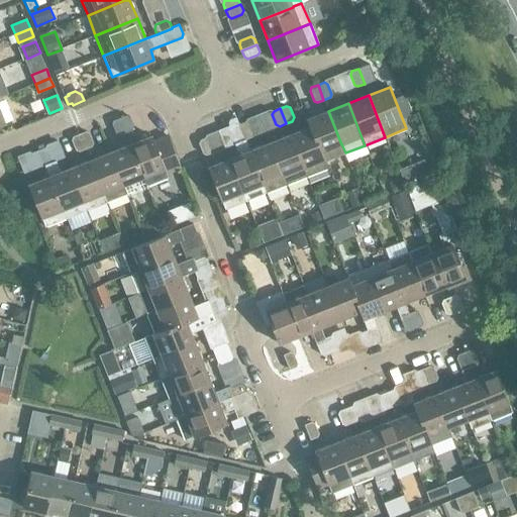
[(307,119),(310,127),(311,126),(324,161),(325,161),(345,152),(341,143),(341,144),(328,111),(307,119)]
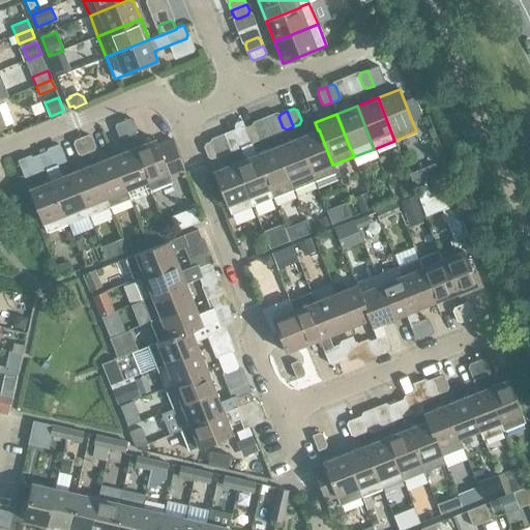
[(129,118),(123,121),(129,137),(136,134),(138,130),(134,120),(129,118)]
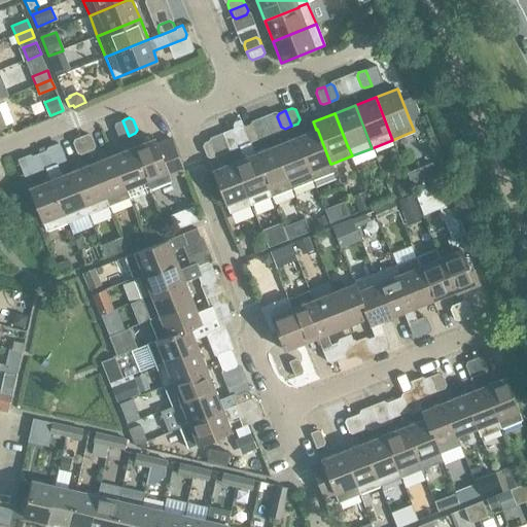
[(244,157),(234,162),(251,205),(271,197),(254,153),(250,142),(244,127),(241,119),(235,121),(233,126),(240,143),(240,146),(244,157)]
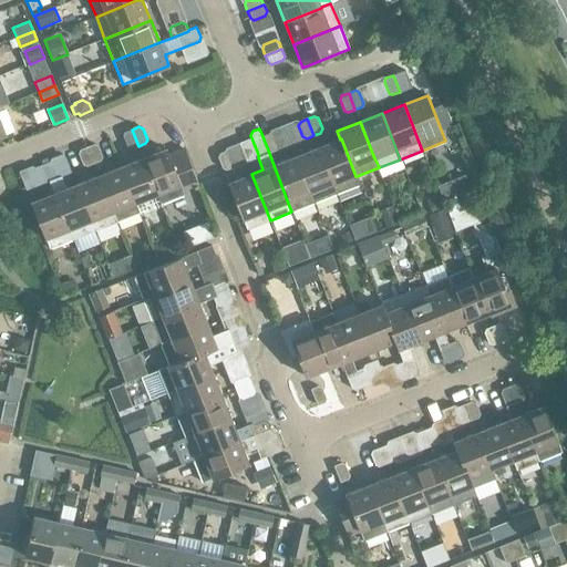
[(138,146),(132,130),(125,132),(123,136),(127,147),(132,148),(138,146)]
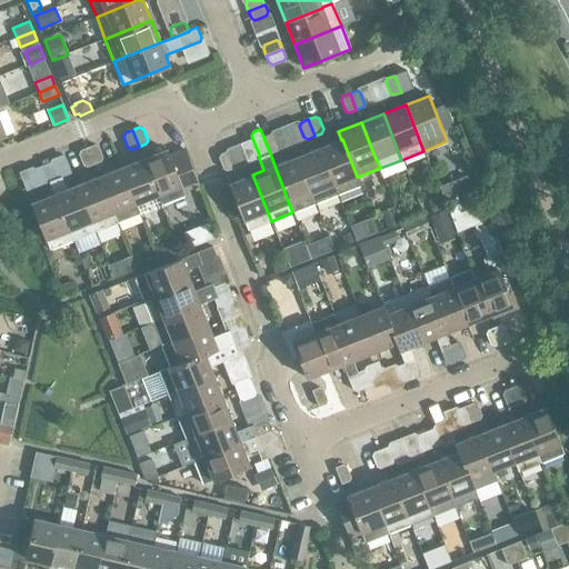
[(270,135),(263,137),(270,153),(277,151),(279,147),(275,136),(270,135)]
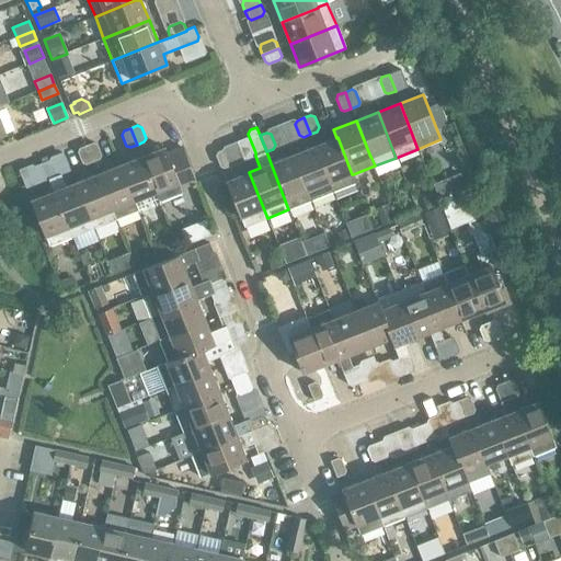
[(338,137),(336,138),(315,146),(333,192),(356,183),(353,174),(352,174),(338,137)]
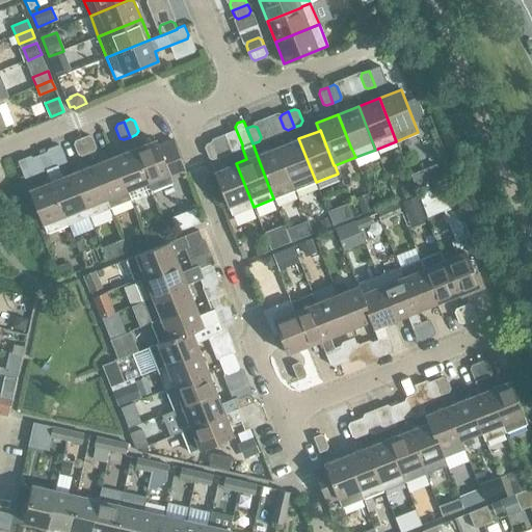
[(88,135),(82,138),(88,154),(95,151),(97,148),(92,136),(88,135)]
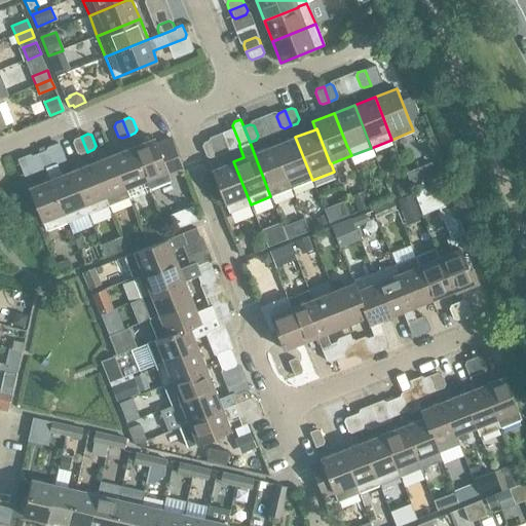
[(87,152),(81,137),(75,139),(73,143),(77,153),(81,154),(87,152)]
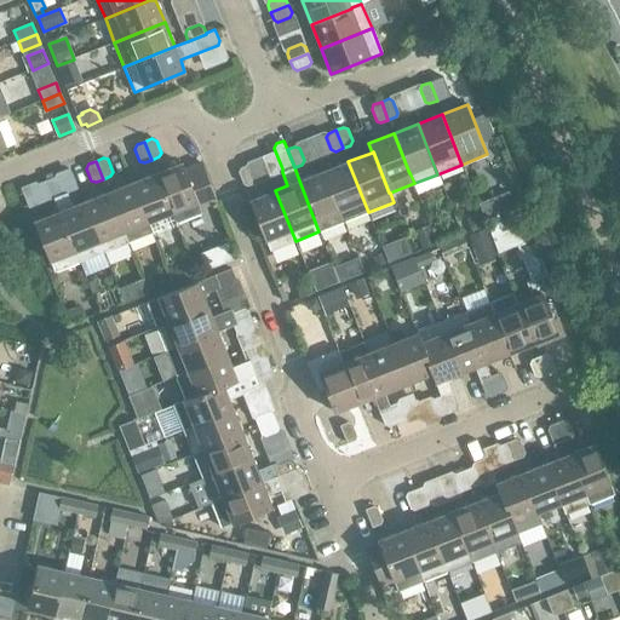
[(348,161),(323,171),(344,222),(368,212),(348,161)]
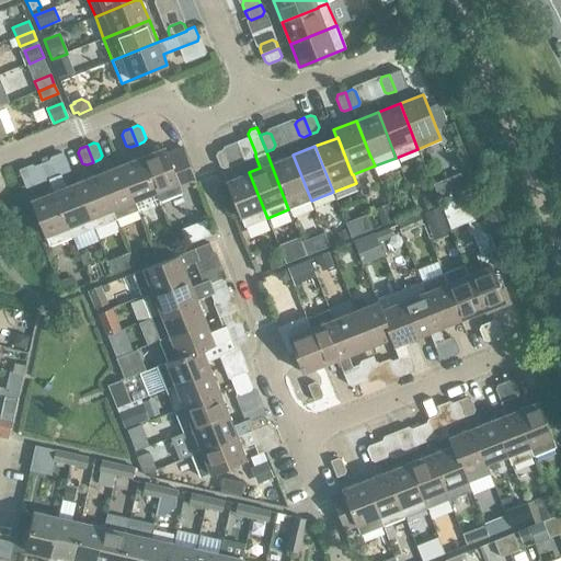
[(141,157),(160,202),(183,193),(181,187),(196,181),(183,147),(167,153),(164,147),(141,157)]
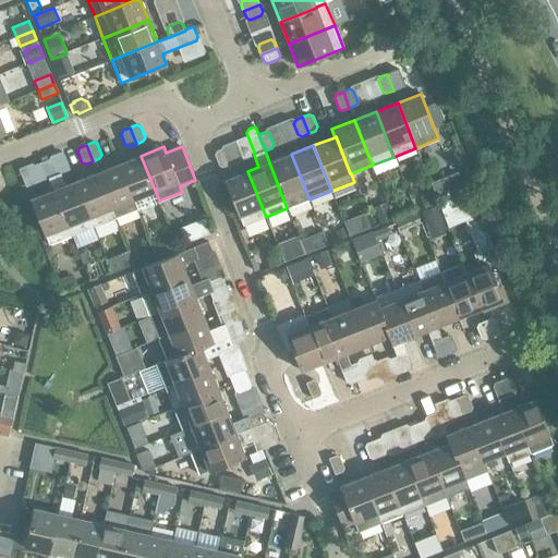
[(217,152),(215,155),(219,166),(223,168),(230,165),(223,148),(217,152)]
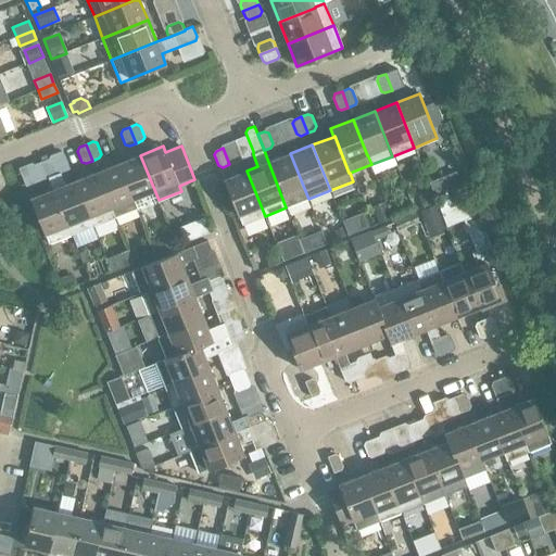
[(268,162),(286,207),(308,199),(290,153),(268,162)]
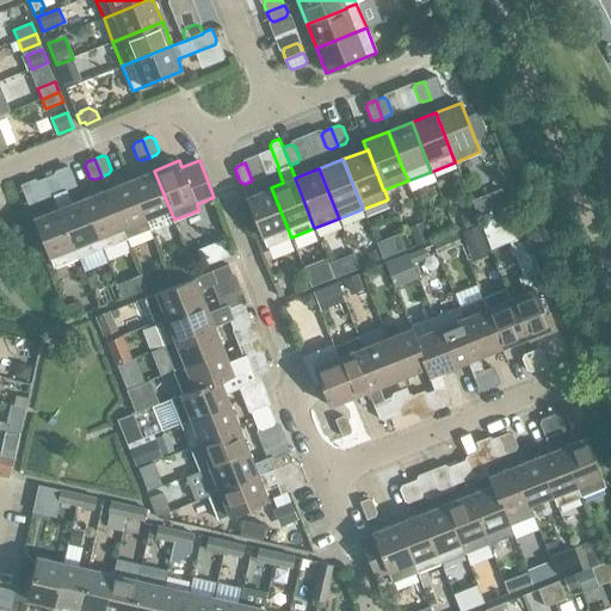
[(146,218),(147,218),(170,210),(173,221),(174,220),(154,171),(130,180),(146,218)]
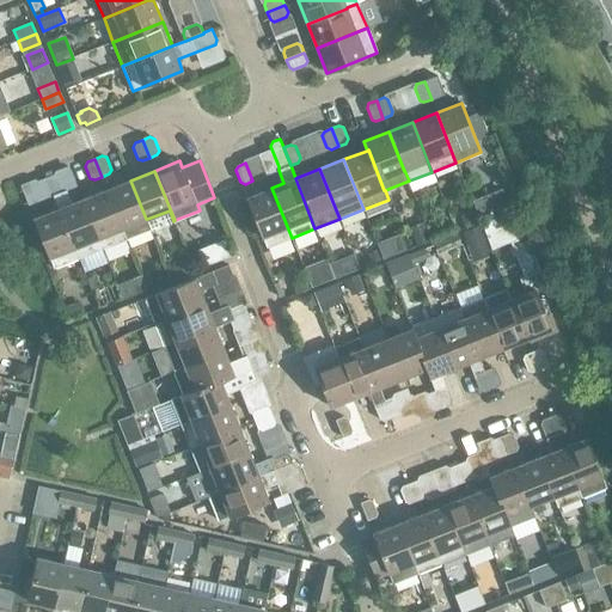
[(54,175),(47,178),(53,196),(65,191),(62,188),(59,176),(54,175)]
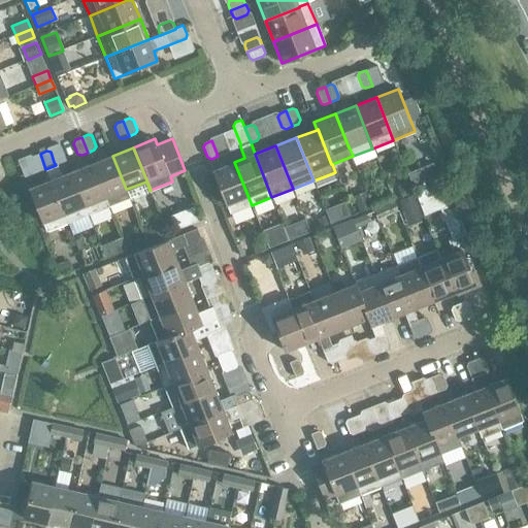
[(40,171),(45,169),(40,154),(33,156),(32,160),(36,170),(40,171)]
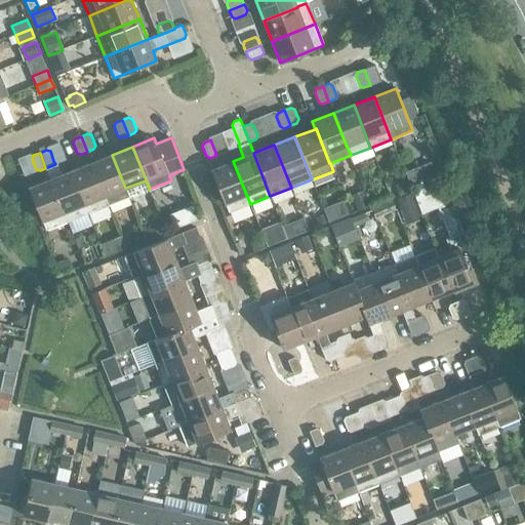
[(105,197),(108,205),(129,197),(126,188),(125,188),(112,155),(91,163),(105,196),(105,197)]
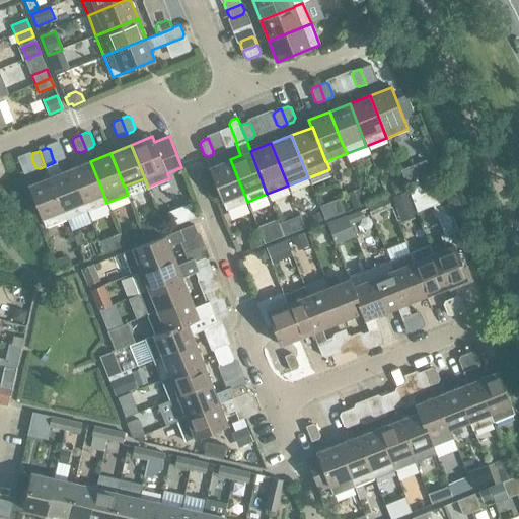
[(247,202),(230,159),(209,168),(226,210),(247,202)]
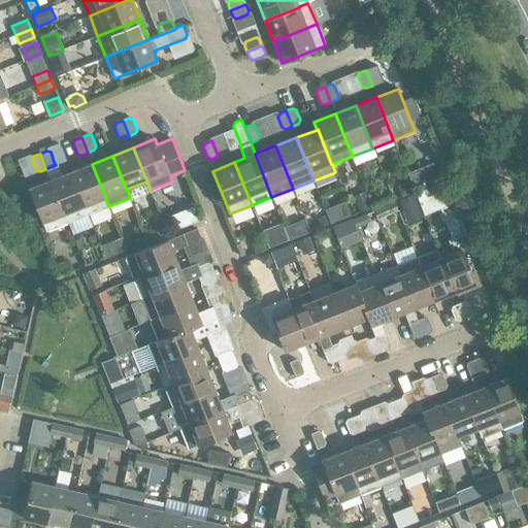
[(56,165),(45,169),(51,180),(68,223),(89,215),(71,172),(62,176),(57,164),(56,165)]
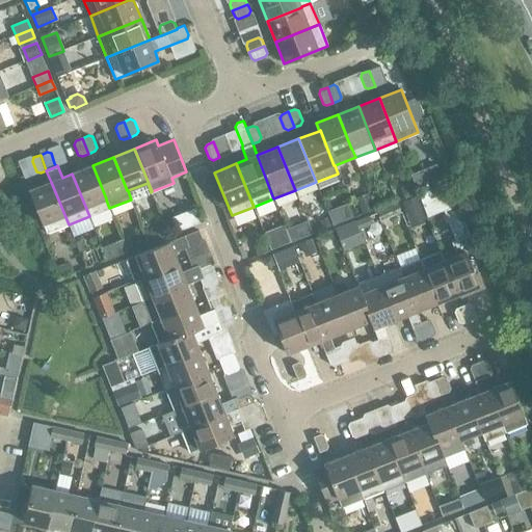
[(72,174),(89,216),(109,208),(106,200),(106,198),(92,165),(72,174)]
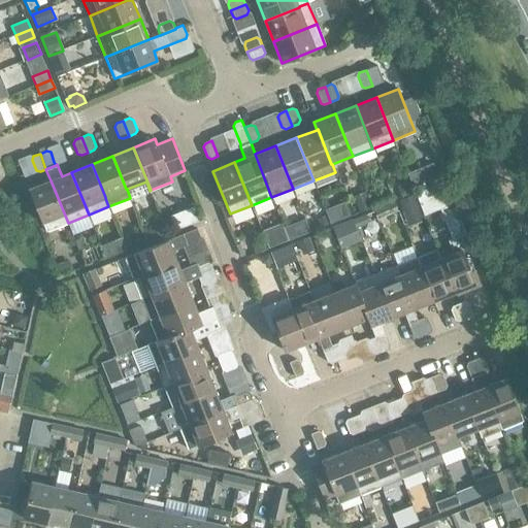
[(68,223),(51,180),(30,189),(46,231),(68,223)]
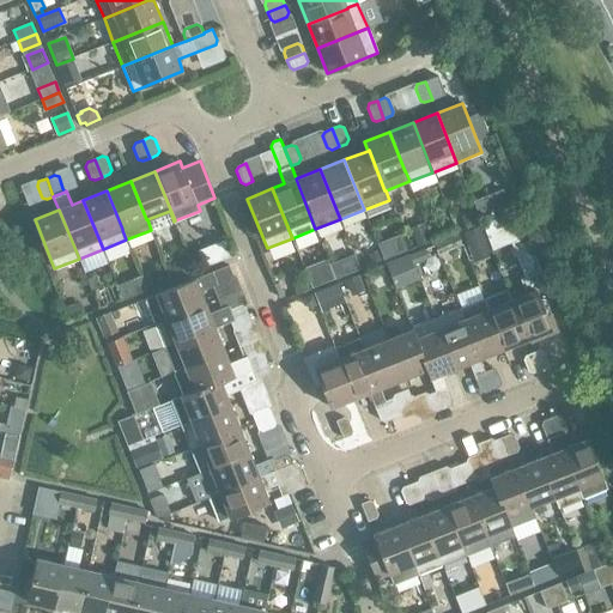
[(463,222),(467,229),(479,225),(474,212),(467,214),(463,222)]
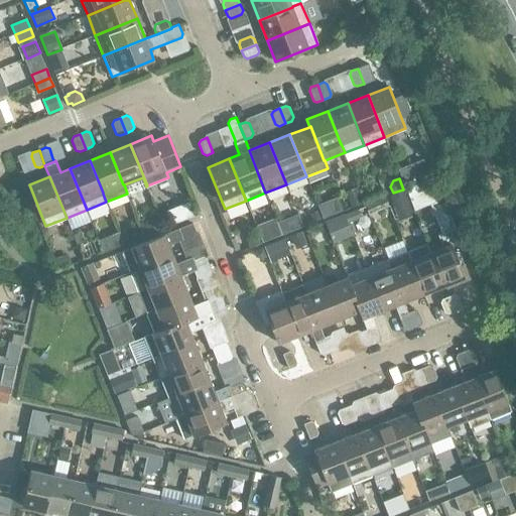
[(346,192),(352,207),(363,203),(357,188),(346,192)]
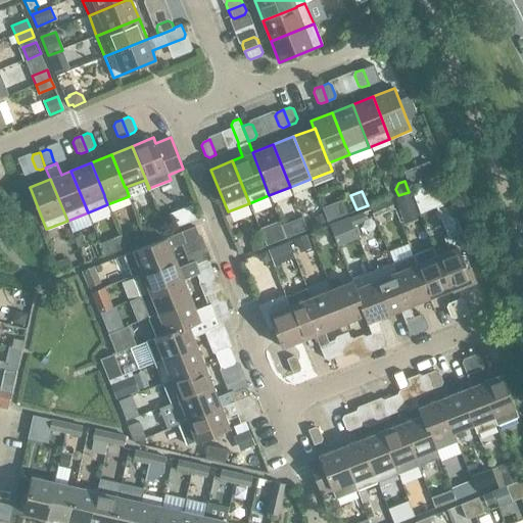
[(412,194),(396,199),(405,224),(420,218),(412,194)]
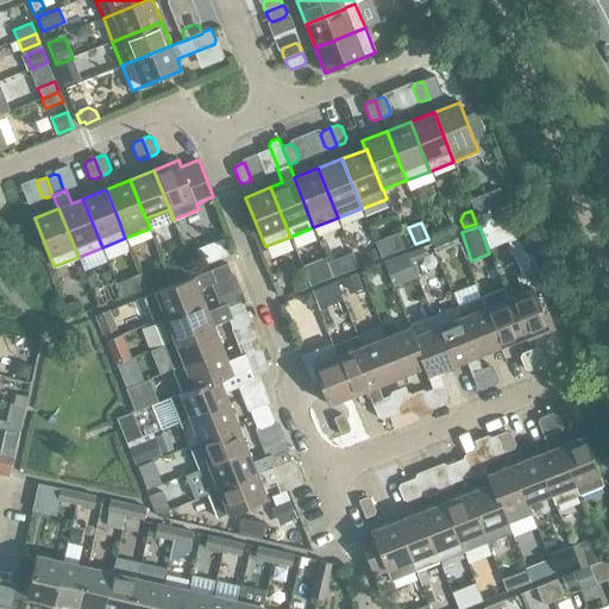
[(459,244),(454,234),(432,244),(437,253),(459,244)]
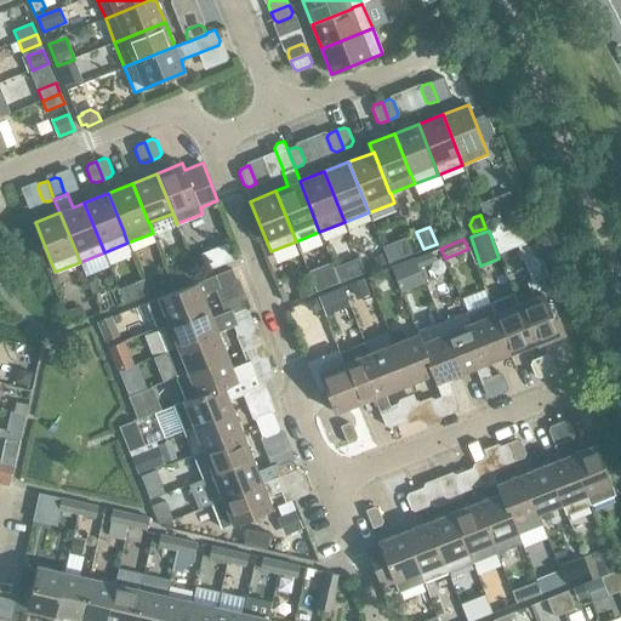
[(439,249),(415,258),(425,281),(448,272),(439,249)]
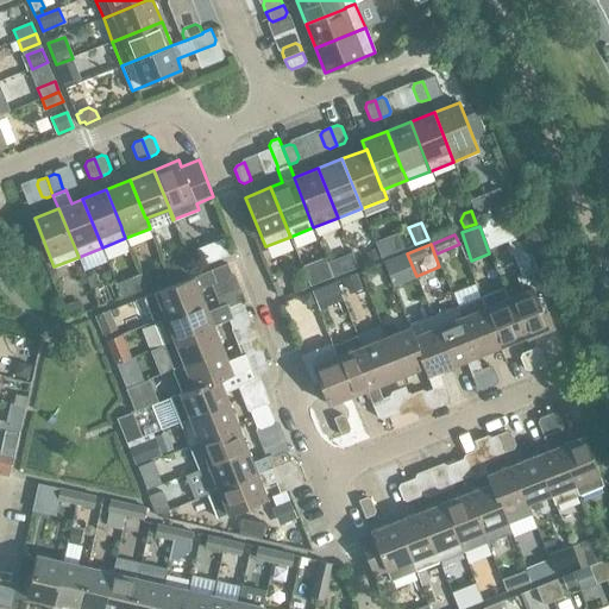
[(365,252),(368,259),(377,256),(374,249),(365,252)]
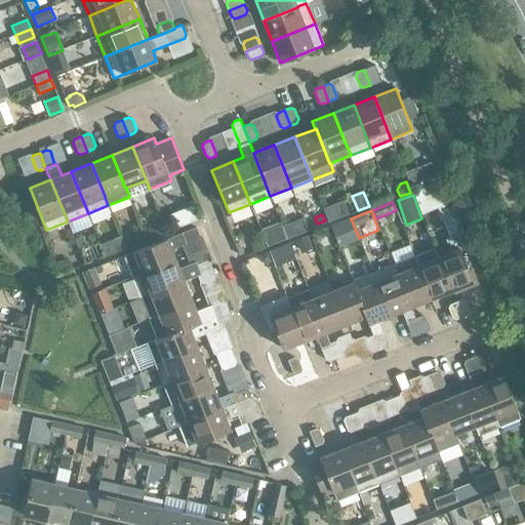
[(143,228),(148,240),(165,233),(160,220),(143,228)]
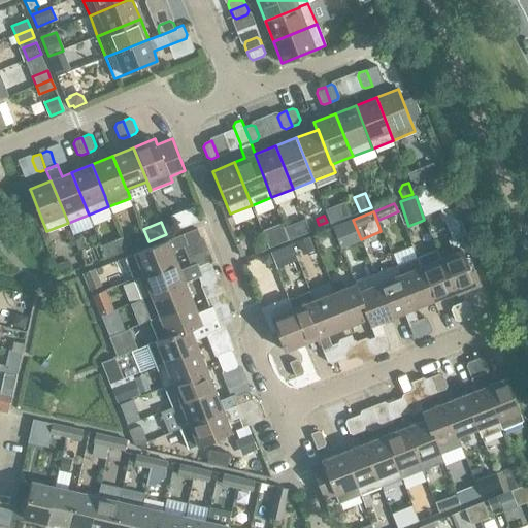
[(263,232),(269,248),(288,240),(282,224),(263,232)]
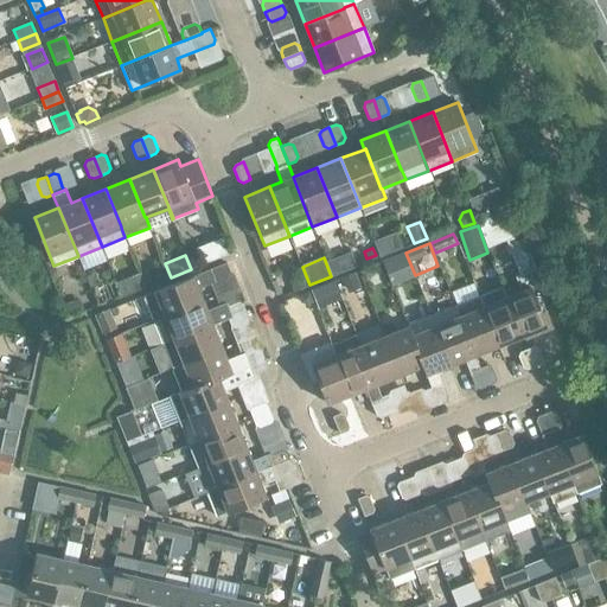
[(142,296),(153,321),(165,317),(204,301),(198,288),(217,281),(217,279),(228,275),(230,270),(227,263),(193,276),(142,296)]
